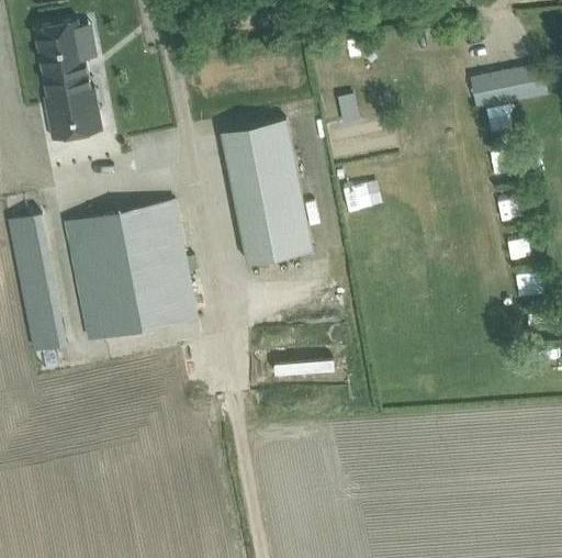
[(78,21),(35,29),(54,124),(72,120),(74,122),(78,122),(77,119),(100,114),(96,89),(91,89),(78,21)]
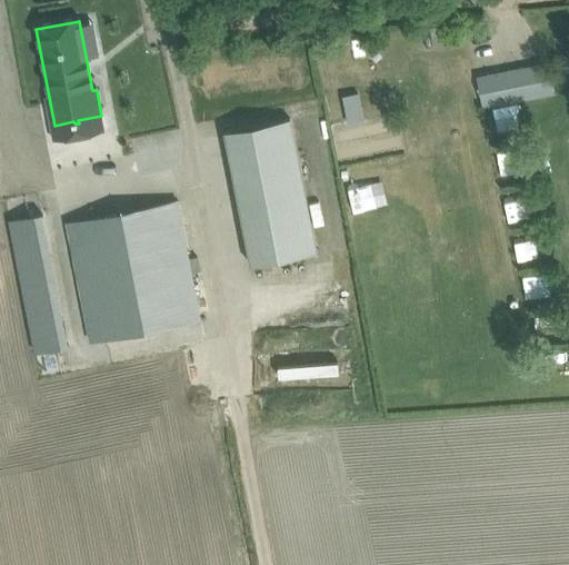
[(550,67),(496,78),(477,81),(482,110),(556,96),(550,67)]
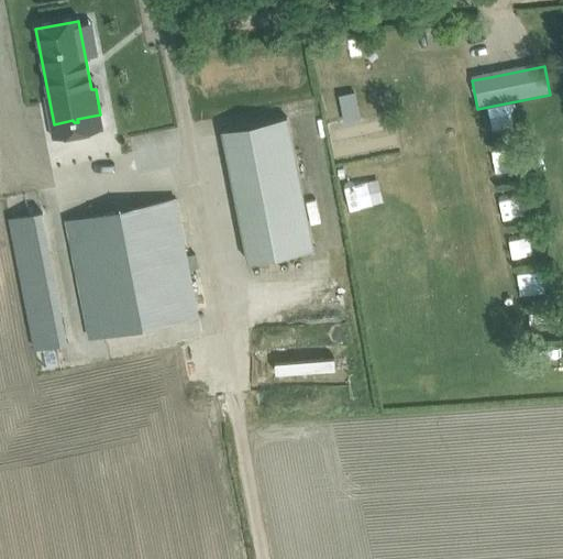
[(352,95),(335,98),(341,125),(357,122),(352,95)]
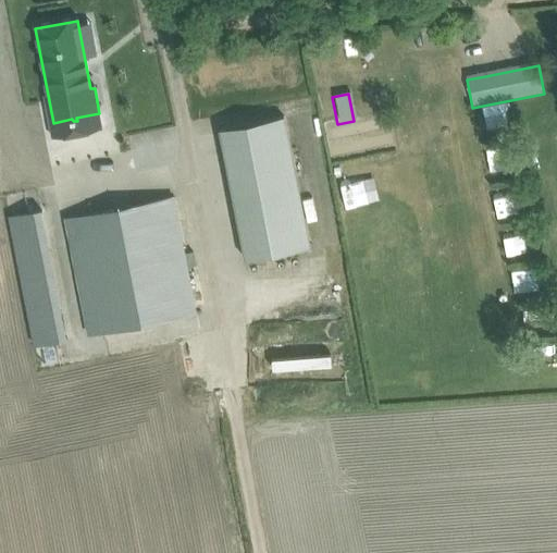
[(220,133),(246,262),(310,250),(284,120),(220,133)]
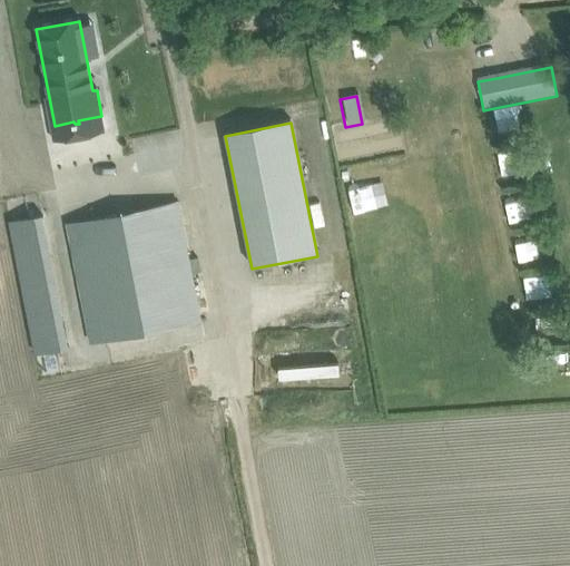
[(117,130),(46,145),(51,173),(123,159),(117,130)]
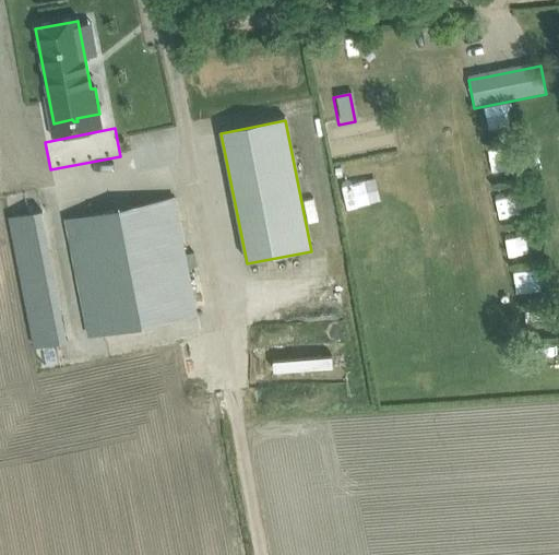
[(359,210),(379,196),(364,175),(344,189),(359,210)]
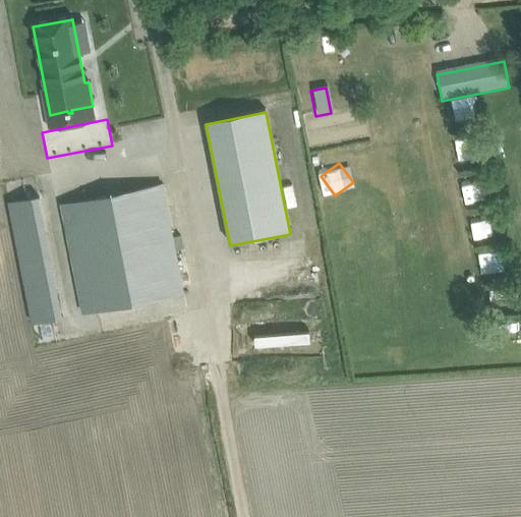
[(62,208),(83,316),(184,295),(175,252),(173,239),(163,187),(62,208)]
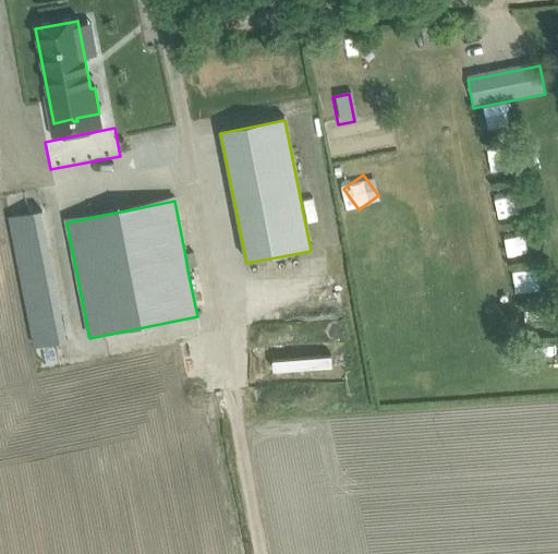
[(8,220),(34,350),(68,342),(41,213),(8,220)]
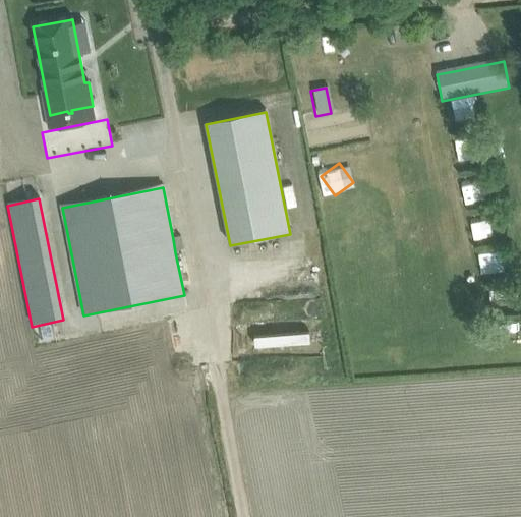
[(182,237),(173,239),(175,252),(185,250),(182,237)]
